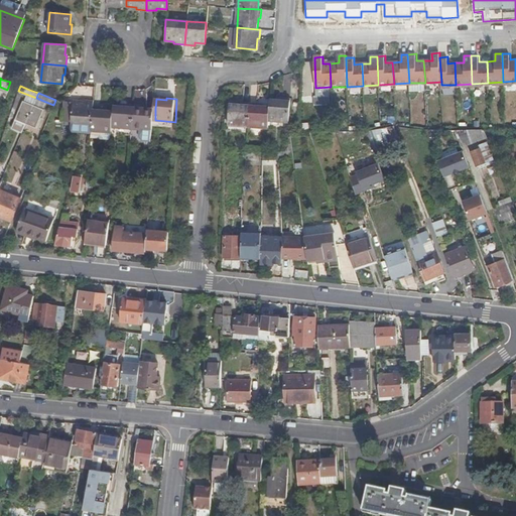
[(269,106),(268,120),(288,121),(289,100),(279,99),(270,98),(269,106)]
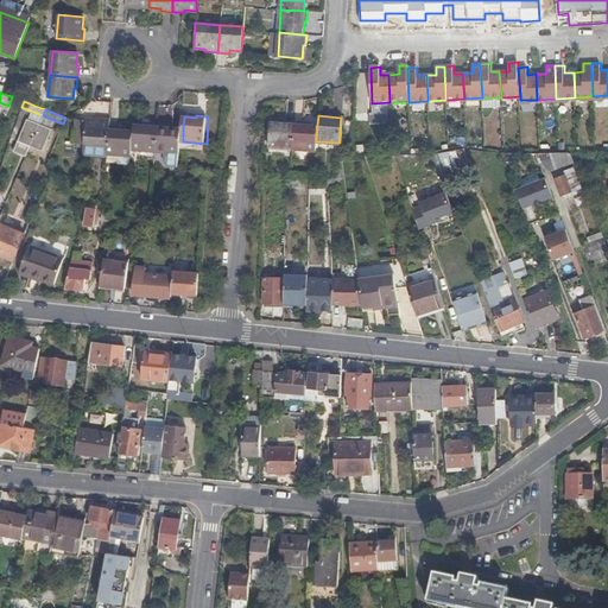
[(31,145),(39,122),(26,118),(13,150),(26,156),(31,145)]
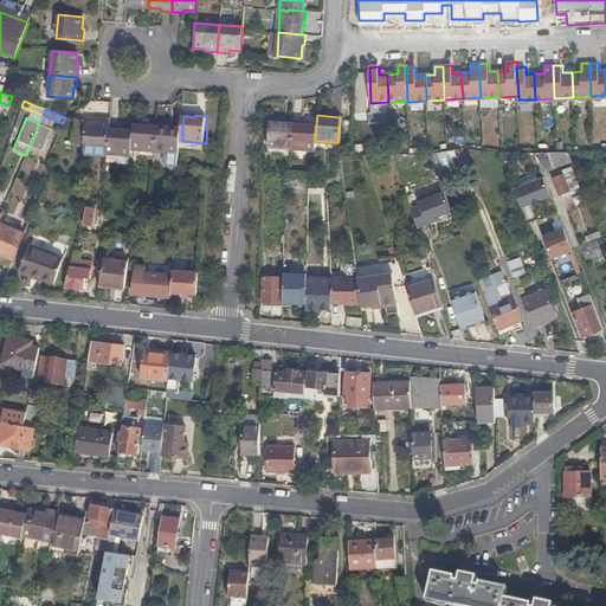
[(113,126),(114,118),(103,118),(102,121),(90,120),(88,144),(111,146),(113,126)]
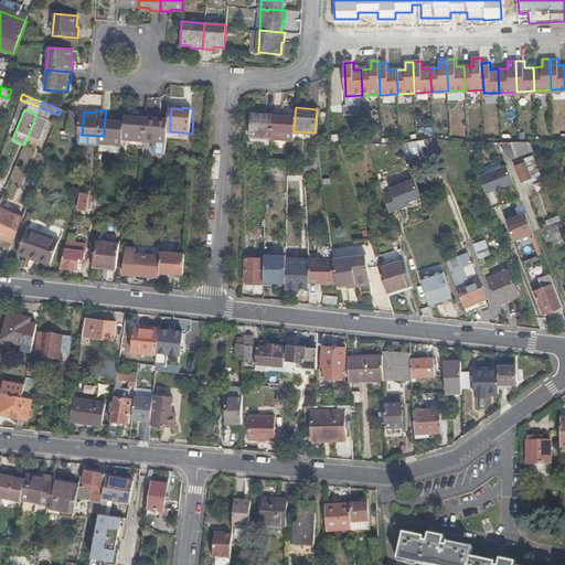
[(249,136),(272,137),(273,112),(262,112),(262,114),(251,113),(249,136)]
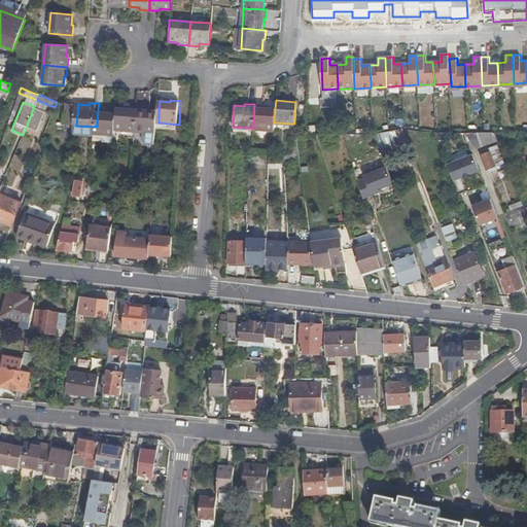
[(253,128),(273,130),(274,123),(275,108),(265,107),(265,105),(254,104),(253,128)]
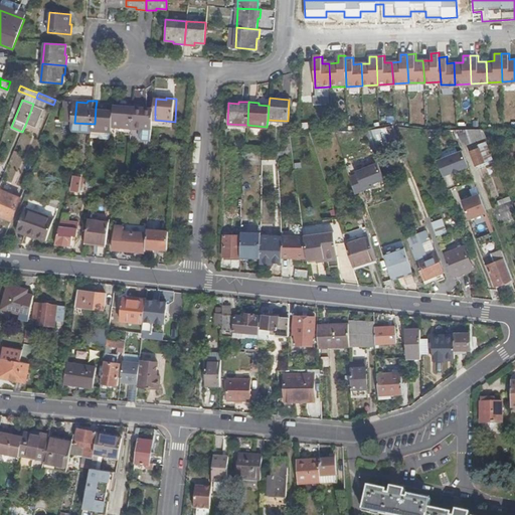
[(44,109),(33,104),(26,123),(36,127),(44,109)]
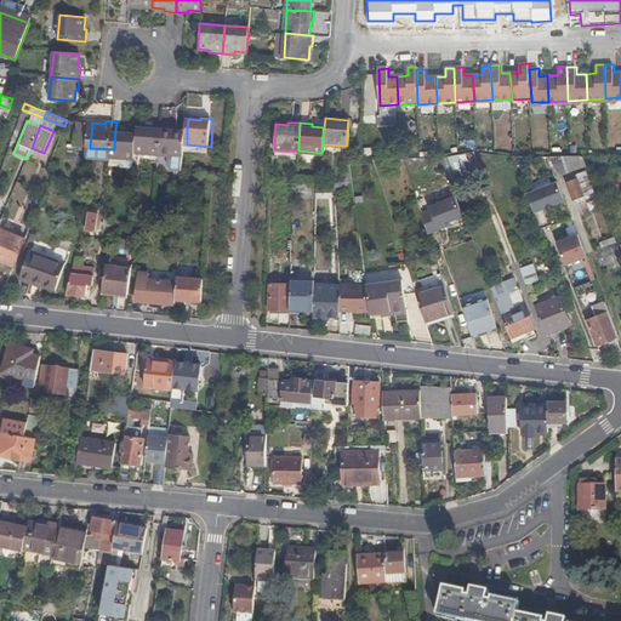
[(152,129),(141,127),(140,135),(138,153),(163,155),(165,126),(152,126),(152,129)]
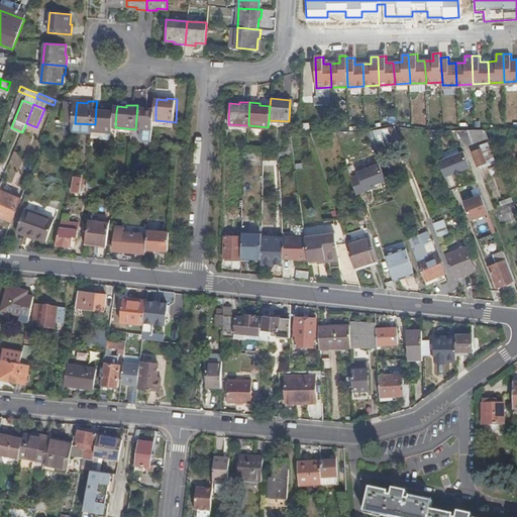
[(146,106),(137,105),(135,129),(154,130),(154,127),(156,120),(156,109),(146,108),(146,106)]
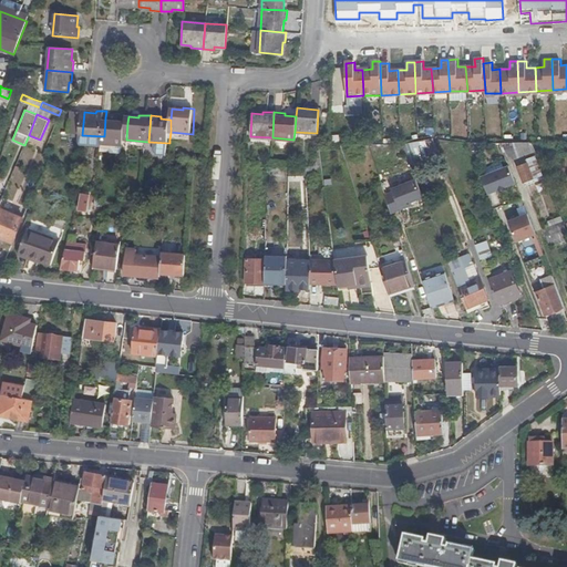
[(116,119),(105,117),(104,136),(103,143),(125,145),(126,140),(127,123),(116,122),(116,119)]
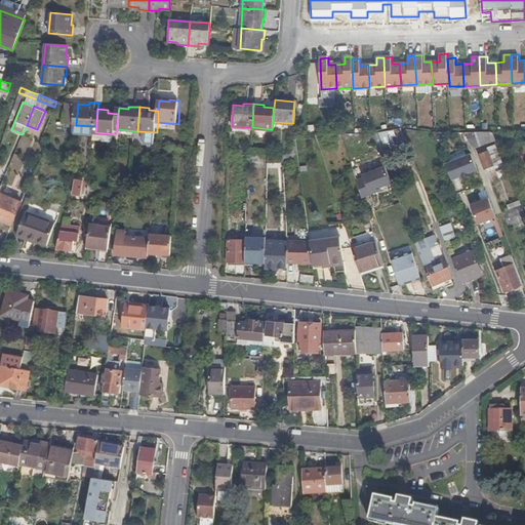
[(428,121),(418,120),(418,127),(427,128),(428,121)]
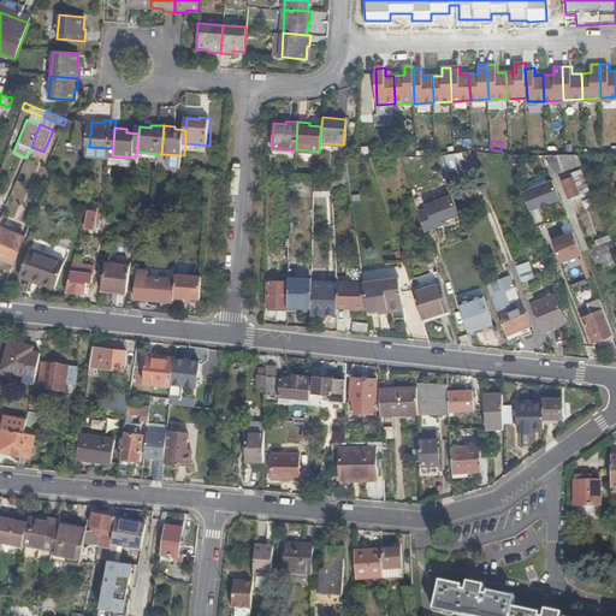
[(33,149),(29,157),(40,163),(43,154),(33,149)]
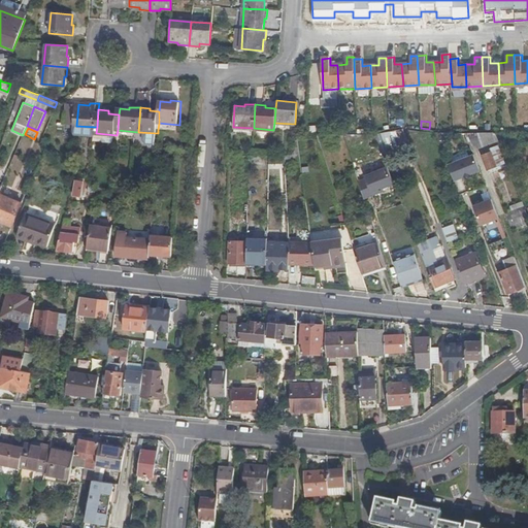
[(494,130),(465,130),(471,147),(497,139),(494,130)]
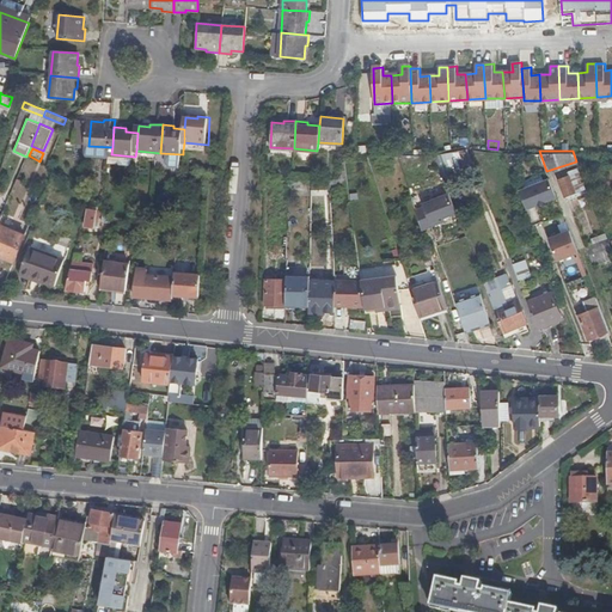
[(447,164),(461,161),(459,152),(445,154),(447,164)]
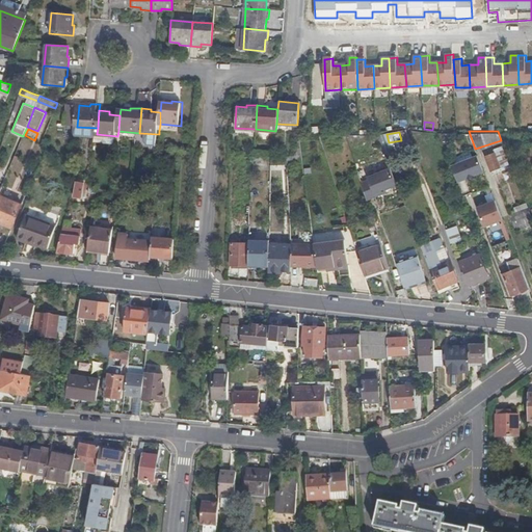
[(501,143),(493,147),(494,150),(483,154),(489,169),(508,162),(501,143)]
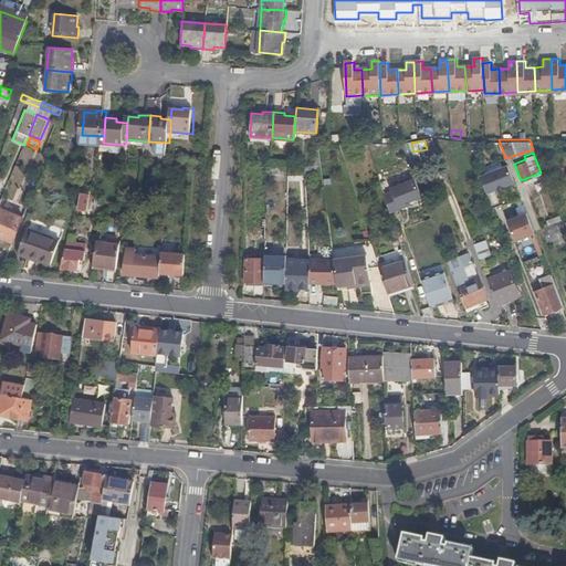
[(504,186),(514,181),(507,165),(481,176),(488,192),(499,188),(504,186)]
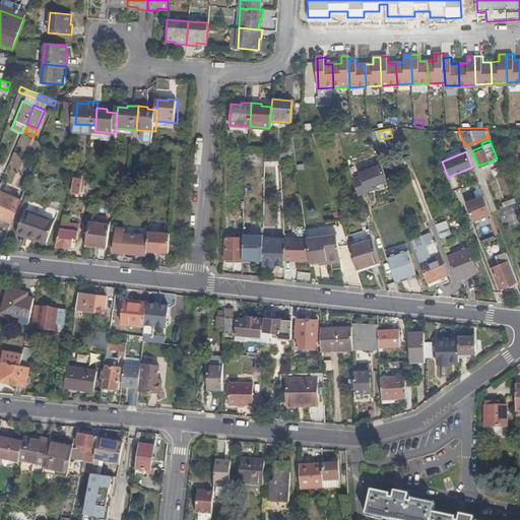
[(388,180),(383,167),(382,164),(360,172),(361,175),(352,178),(358,192),(359,195),(367,191),(366,189),(377,185),(388,180)]
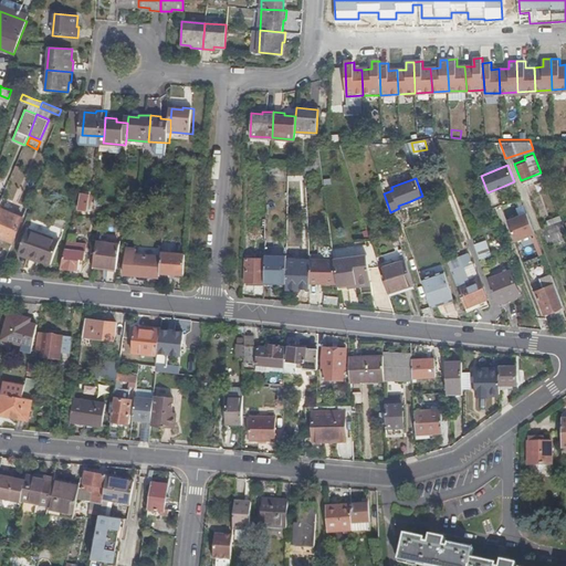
[(87,211),(90,194),(82,192),(79,210),(87,211)]
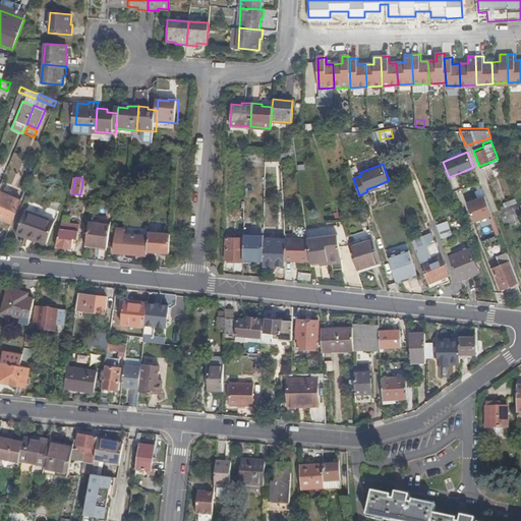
[(0,191),(0,218),(11,223),(21,200),(0,191)]
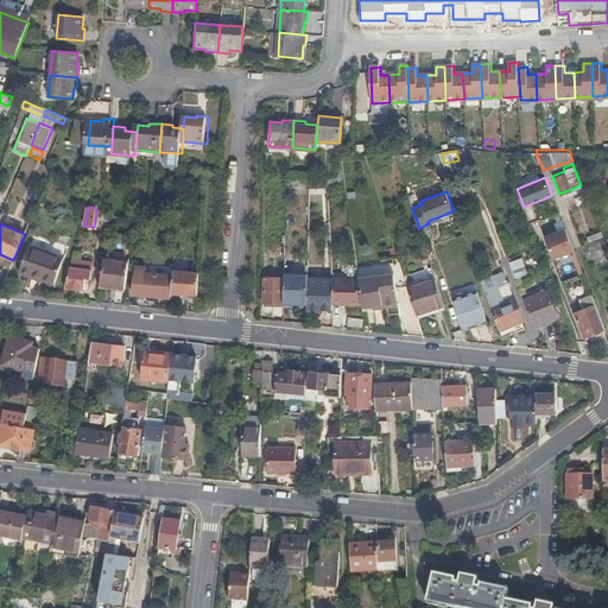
[(553,259),(575,251),(567,229),(545,238),(553,259)]
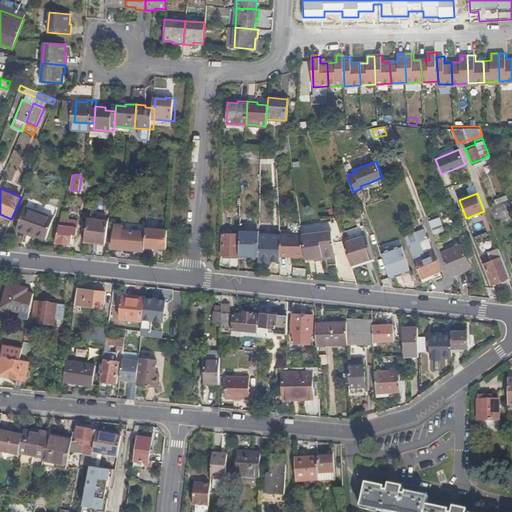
[(240,218),(240,199),(231,199),(231,208),(225,208),(225,218),(240,218)]
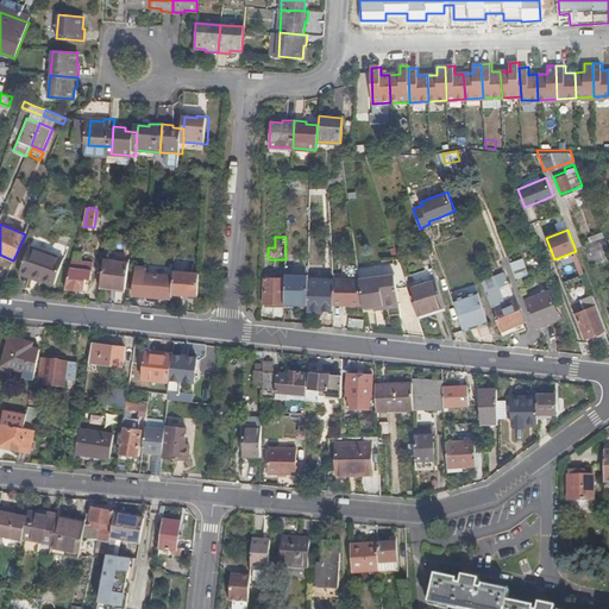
[(608,250),(604,238),(583,246),(591,267),(608,258),(608,250)]
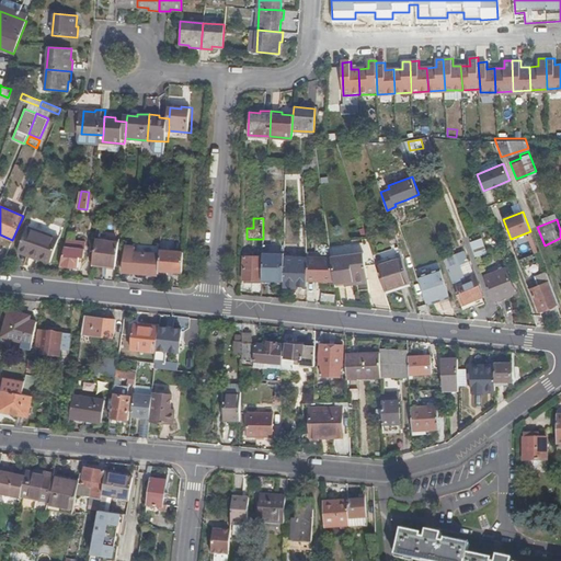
[(61,235),(30,222),(19,252),(38,260),(39,256),(50,261),(61,235)]
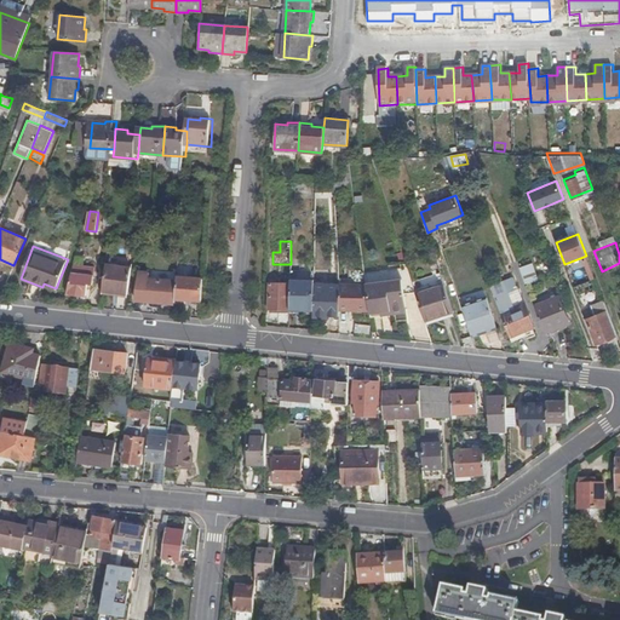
[(127,293),(132,267),(105,263),(102,291),(118,292),(127,293)]
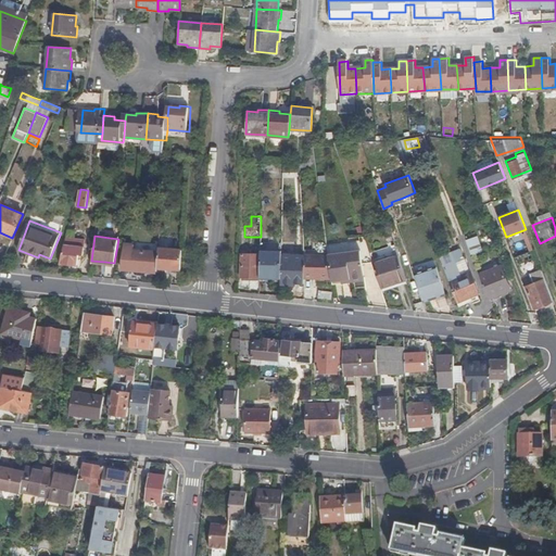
[(477,236),(466,239),(471,252),(481,249),(477,236)]
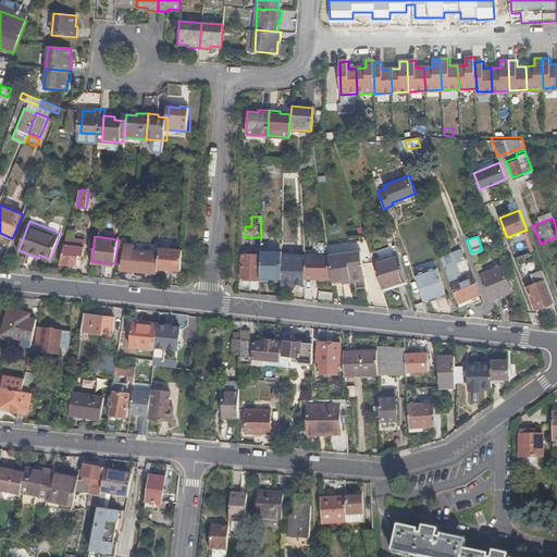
[(59,264),(77,267),(78,256),(82,239),(66,237),(59,264)]
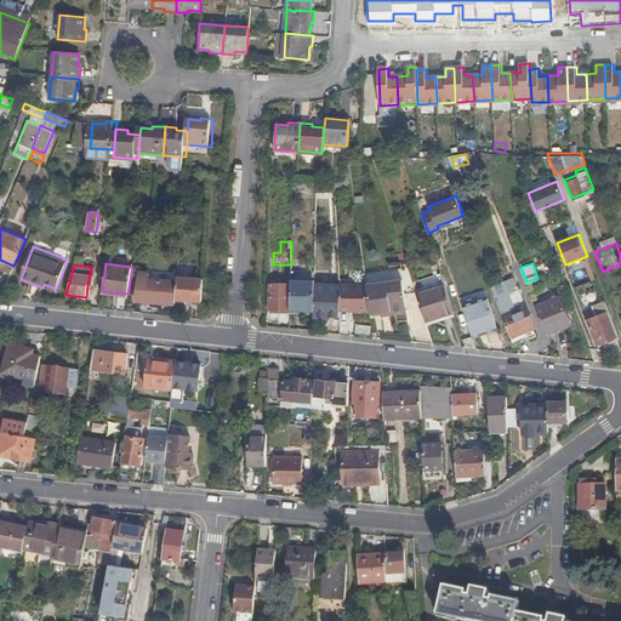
[(620,274),(620,268),(617,271),(610,273),(611,278),(620,274)]
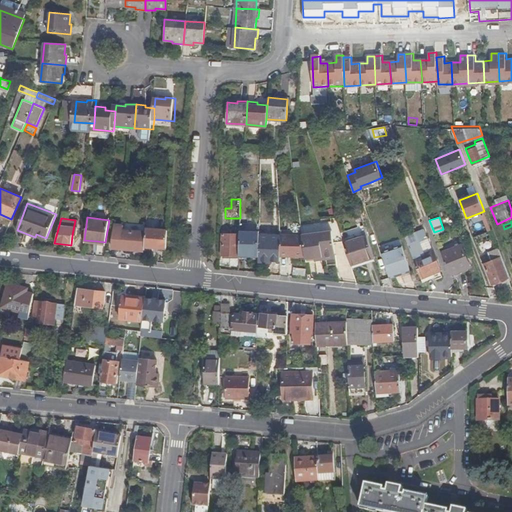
[(343,242),(338,225),(302,234),(302,236),(305,256),(305,257),(323,254),(326,256),(334,256),(336,253),(333,245),(343,242)]
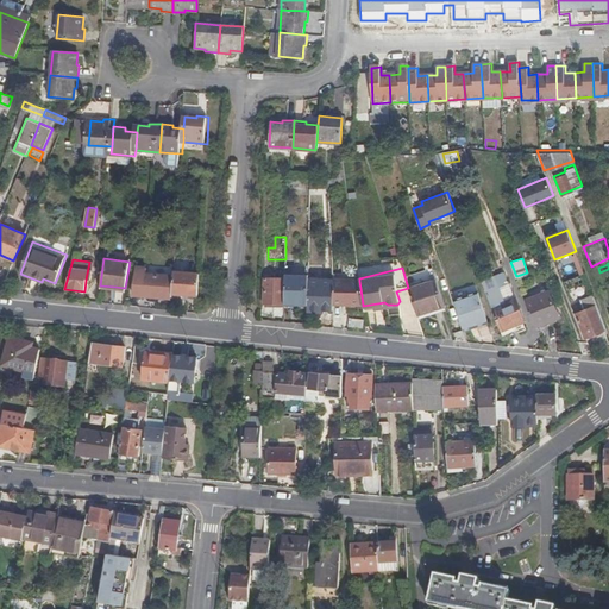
[(171,294),(173,277),(145,274),(146,270),(135,269),(131,293),(142,294),(171,297),(171,294)]
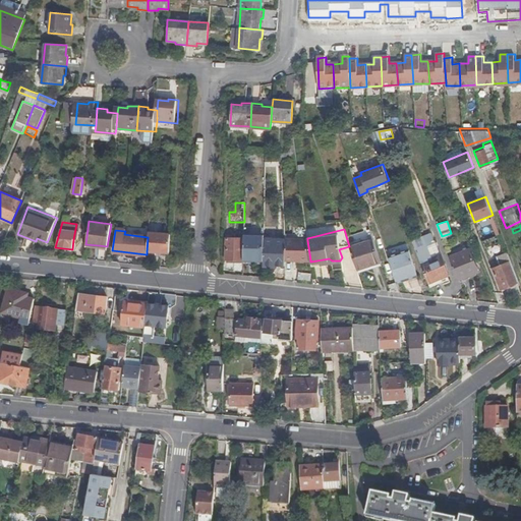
[(355,242),(371,238),(369,231),(353,235),(355,242)]
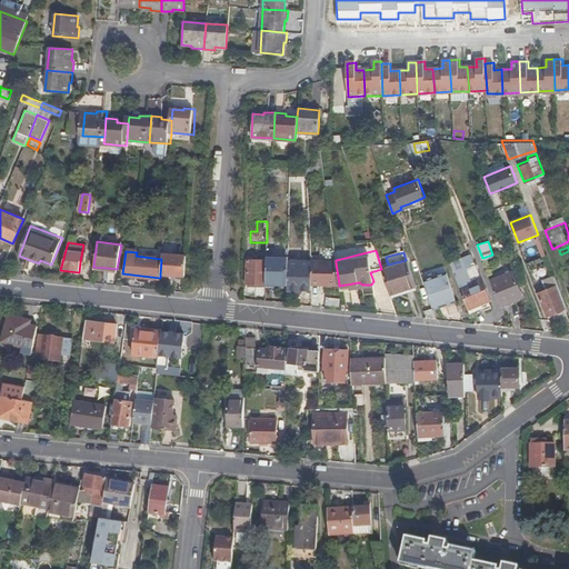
[(186,257),(186,256),(162,255),(161,259),(160,275),(175,276),(175,279),(185,280),(185,276),(186,257)]
